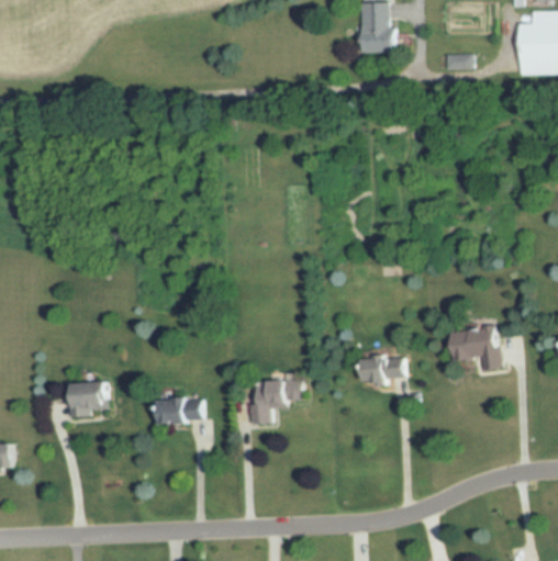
[(397,53),(397,30),(388,30),(388,1),(360,1),(360,53),(397,53)]
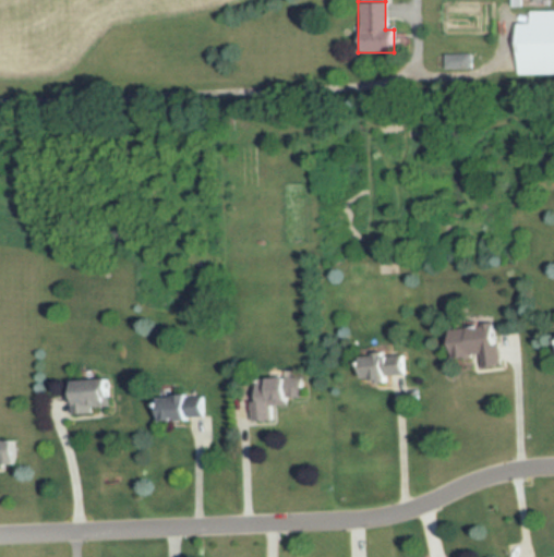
[(553,11),(527,11),(527,24),(515,24),(515,75),(553,74),(553,11)]
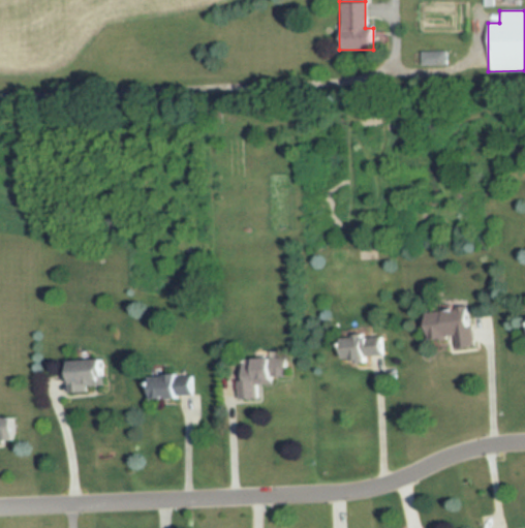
[(420,66),(444,66),(444,52),(420,52),(420,66)]
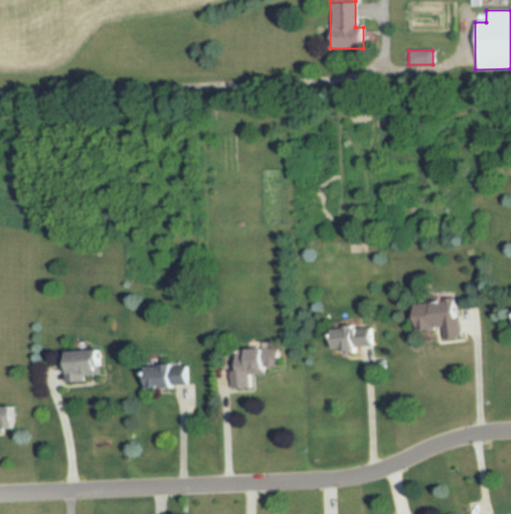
[(414,302),(415,332),(441,330),(441,339),(460,338),(458,300),(414,302)]
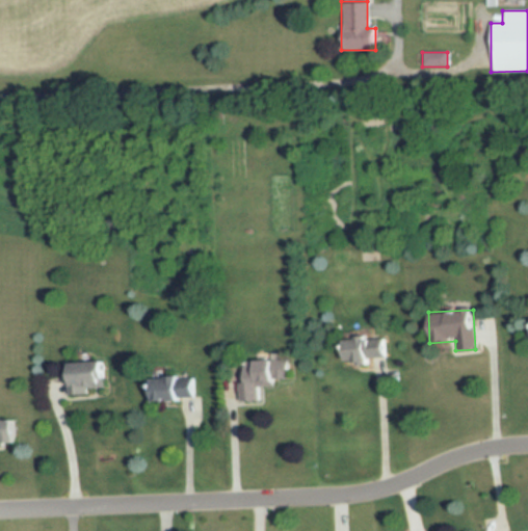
[(385,361),(385,336),(350,336),(350,361),(385,361)]
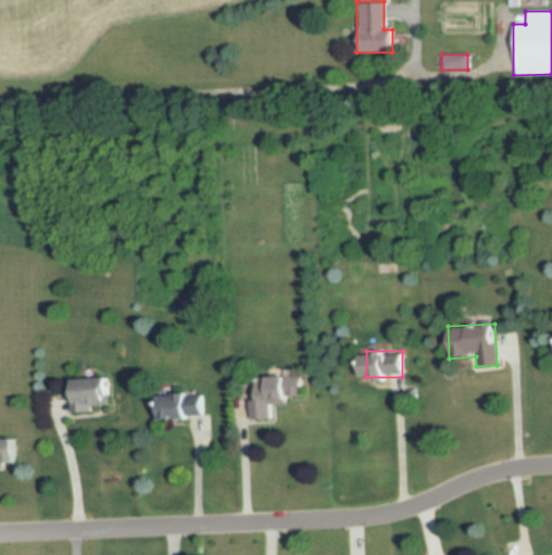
[(272,418),(271,405),(291,404),(291,395),(302,394),(301,375),(256,378),(258,400),(249,400),(250,419),(272,418)]
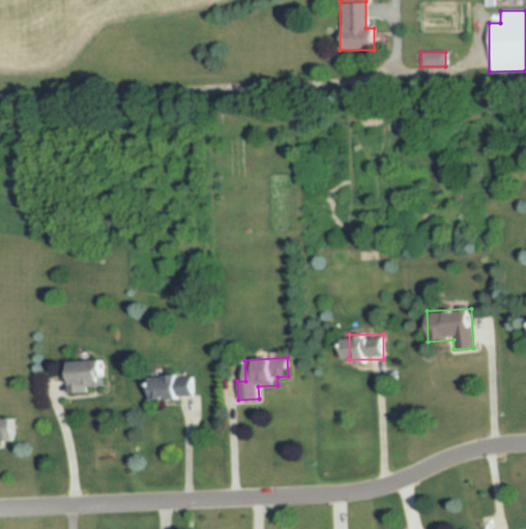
[(105,388),(105,361),(68,360),(67,394),(84,394),(84,388),(105,388)]
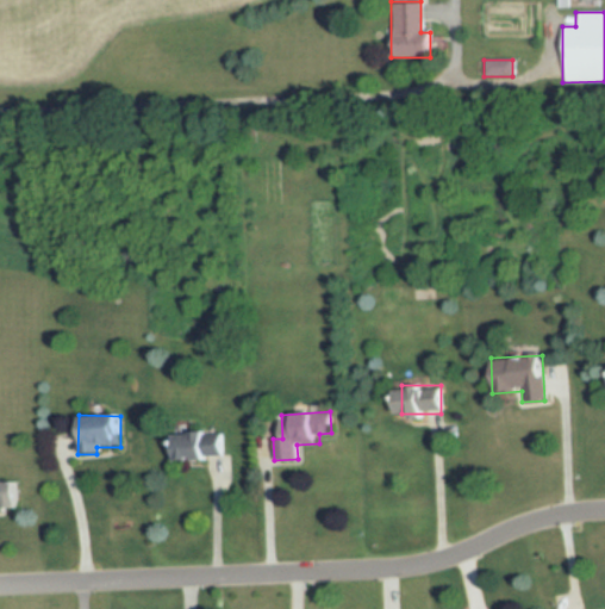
[(223,432),(172,434),(174,460),(224,458),(223,432)]
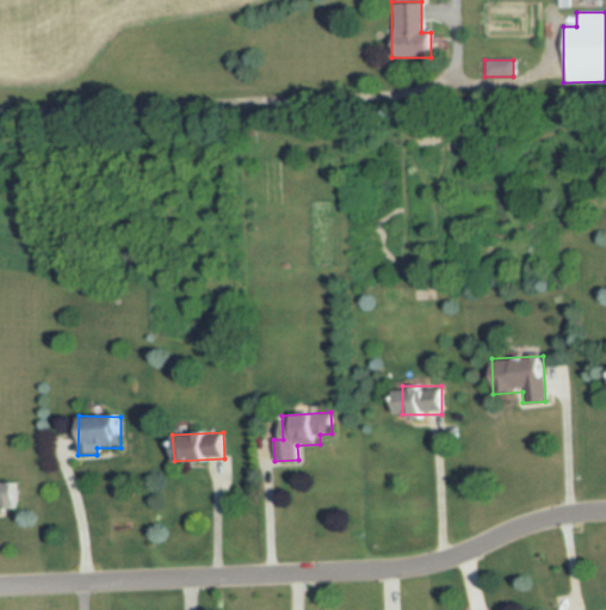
[(0,510),(19,510),(19,479),(0,479),(0,510)]
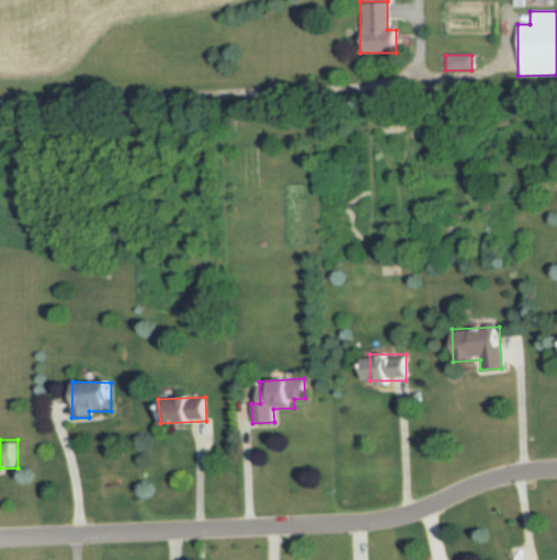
All buildings are outlined.
